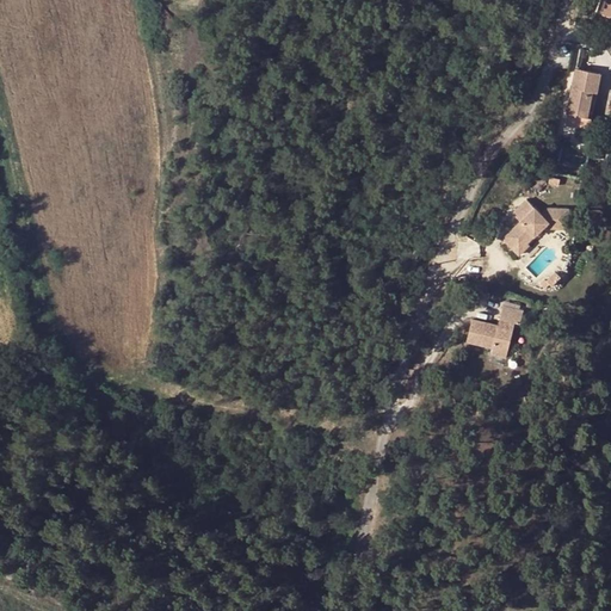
[(576,68),(567,113),(580,116),(578,128),(575,137),(588,140),(592,118),(592,117),(588,116),(593,92),(597,92),(602,73),(576,68)]
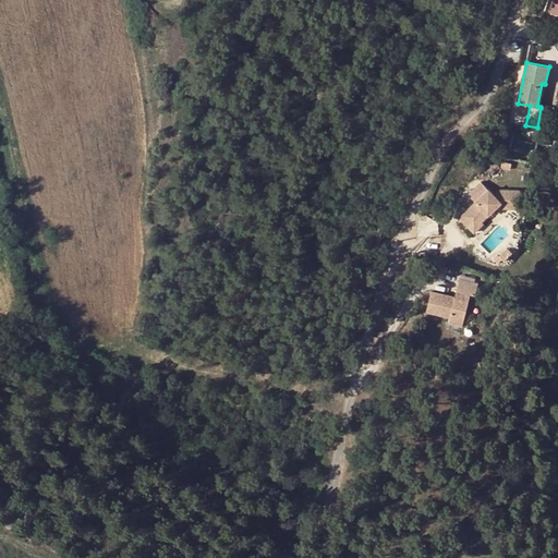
[(518,104),(516,114),(528,117),(530,106),(518,104)]
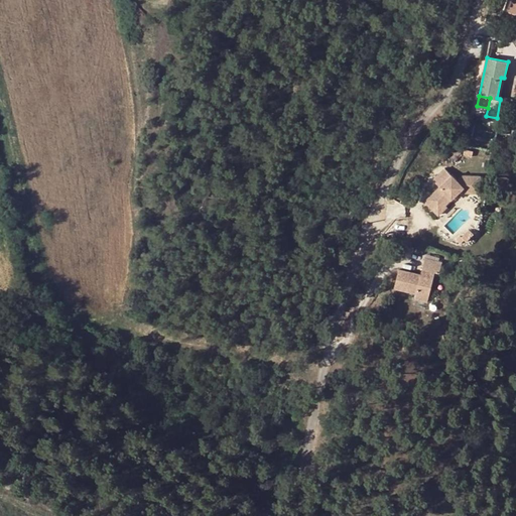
[(432,213),(442,208),(440,205),(456,196),(470,199),(474,183),(458,180),(450,183),(442,169),(430,175),(435,185),(422,191),(432,213)]
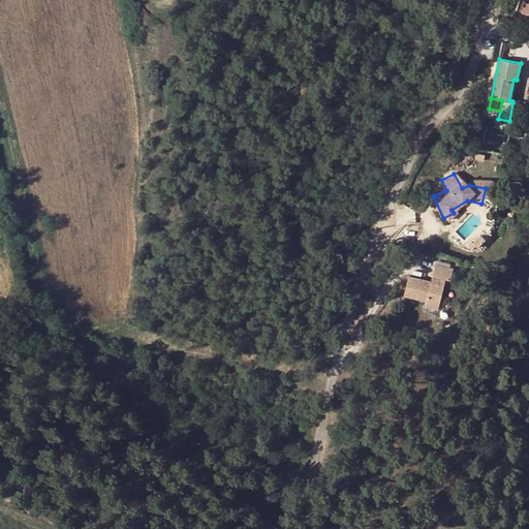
[(481,240),(478,235),(467,241),(469,246),(481,240)]
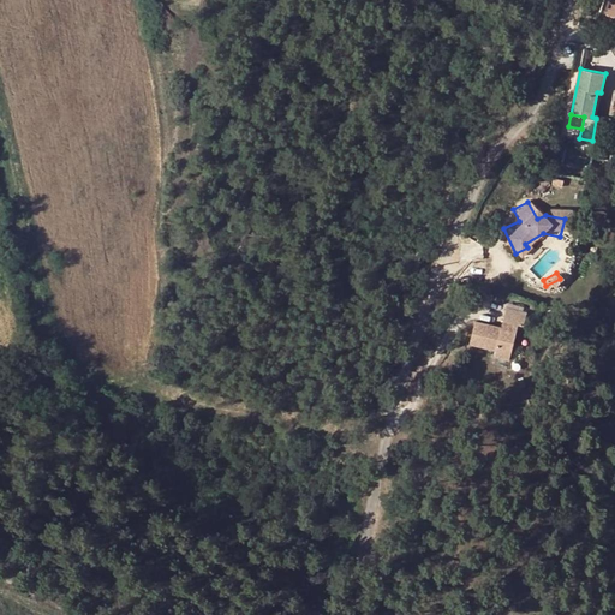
[(475,318),(469,340),(496,347),(495,354),(511,358),(520,323),(525,324),(529,311),(507,305),(501,326),(475,318)]
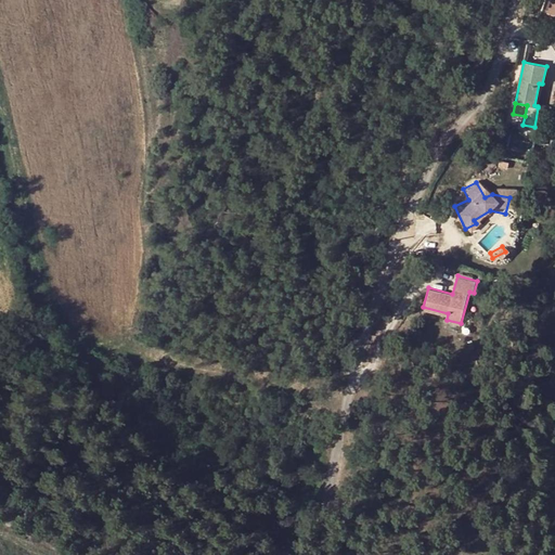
All buildings are outlined.
